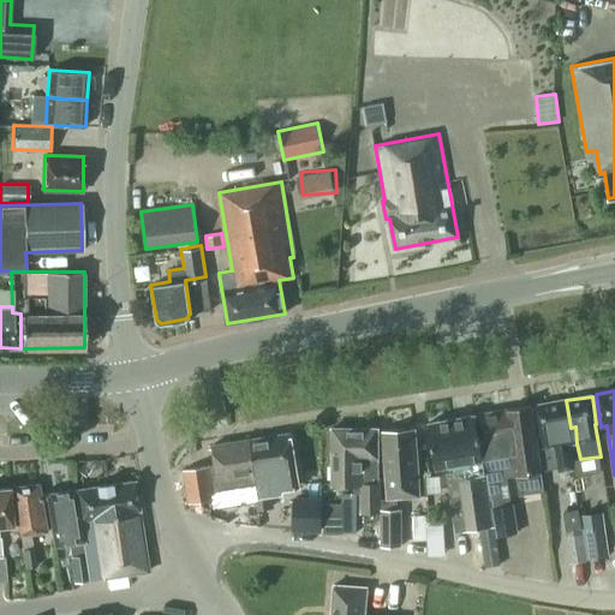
[(575,427),(571,428),(566,400),(536,405),(543,449),(555,447),(559,471),(573,469),(569,445),(577,443),(575,427)]
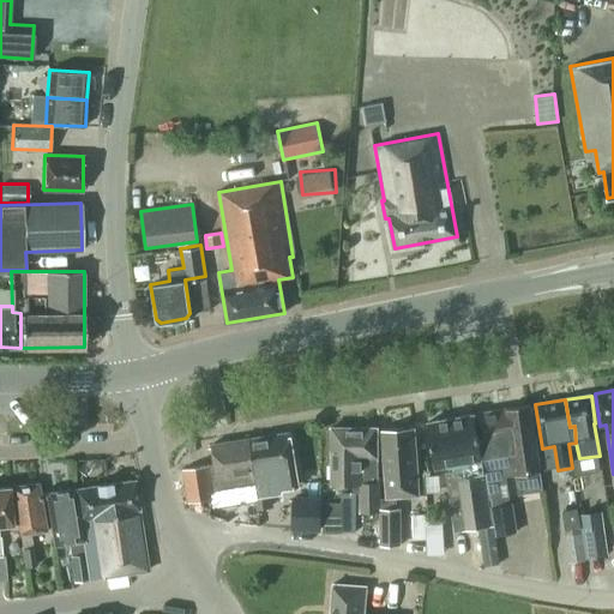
[(506,477),(515,476),(540,473),(529,405),(474,414),(474,415),(481,458),(482,458),(488,498),(495,535),(518,531),(513,501),(511,503),(506,477)]
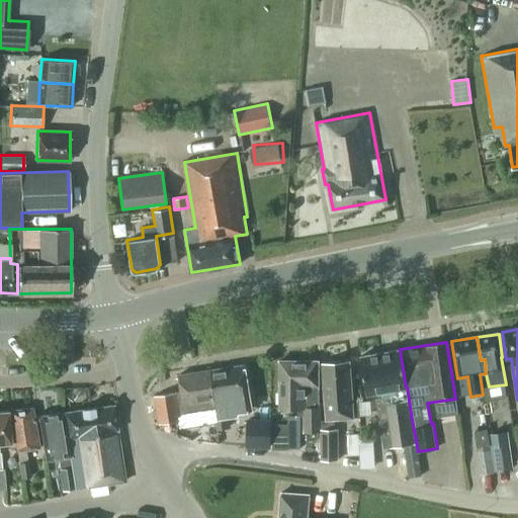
[(414,444),(406,386),(400,350),(399,350),(360,356),(366,395),(380,392),(381,398),(375,399),(383,448),(390,447),(390,448),(402,446),(414,444)]
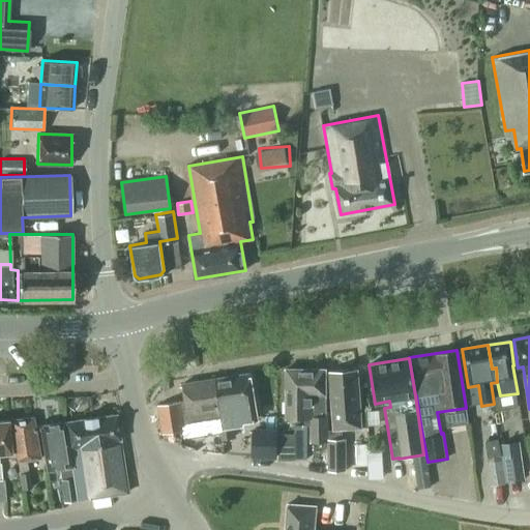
[(311,441),(327,441),(327,429),(325,429),(325,417),(324,417),(324,370),(286,370),(286,418),(311,417),(311,441)]
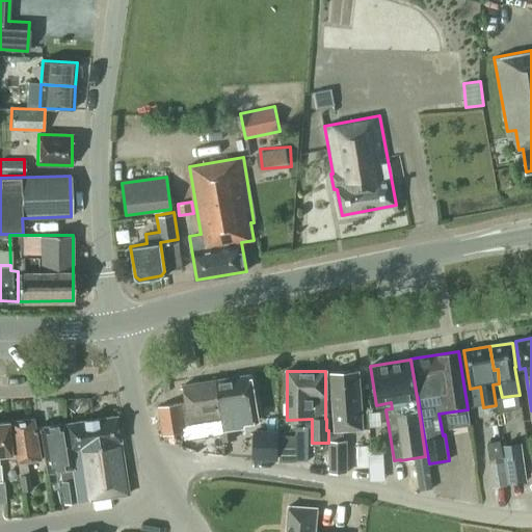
[(362,430),(357,373),(330,375),(335,430),(328,430),(328,443),(329,443),(329,472),(346,472),(345,440),(343,441),(343,431),(362,430)]
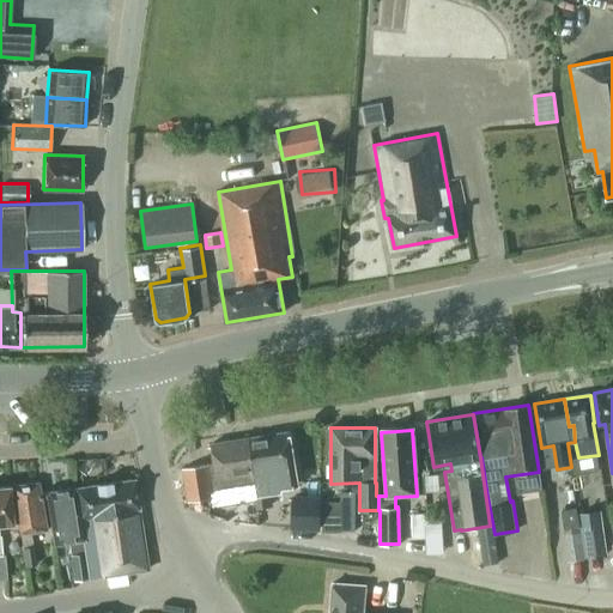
[(289,431),(250,437),(258,483),(253,484),(256,508),(268,505),(266,491),(278,489),(277,479),(296,477),(289,431)]
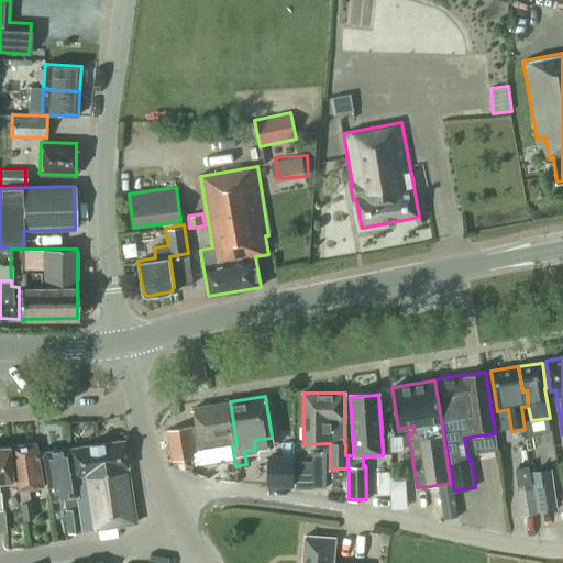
[(232,444),(236,443),(230,401),(194,407),(197,424),(168,429),(174,460),(196,455),(196,454),(201,453),(201,449),(232,444)]
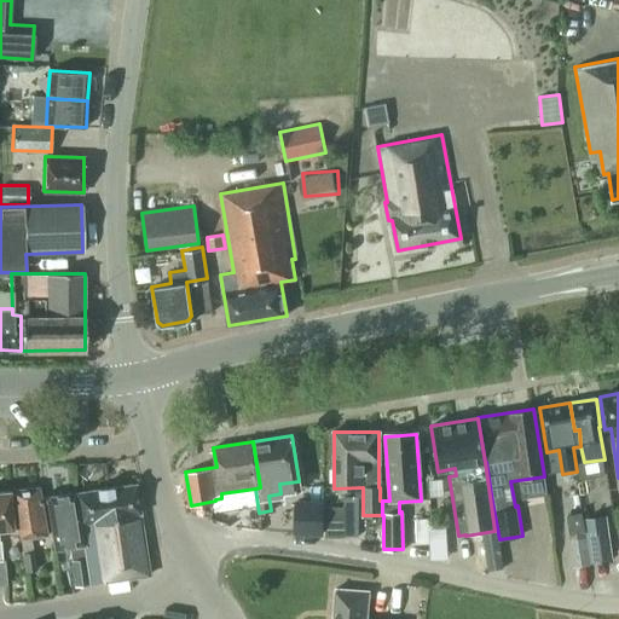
[(136,484),(75,492),(86,584),(149,576),(140,515),(140,514),(136,484)]
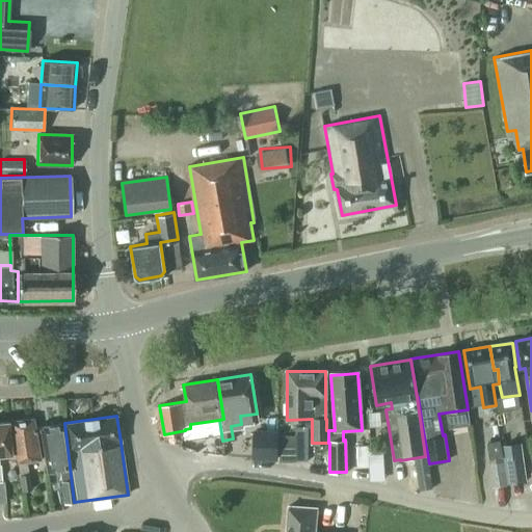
[(22,491),(31,489),(27,463),(26,463),(26,462),(41,460),(33,419),(8,422),(12,458),(17,458),(18,463),(22,491)]
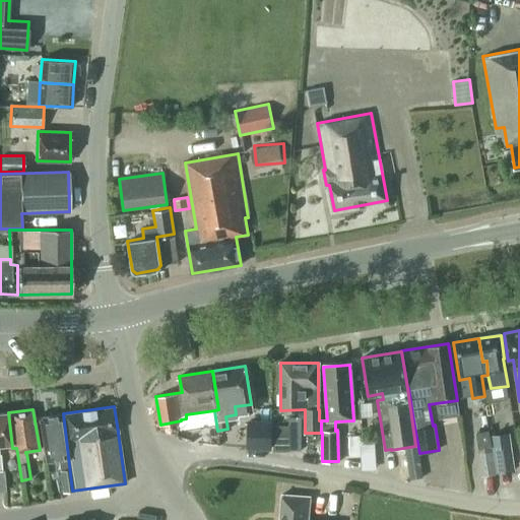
[(8,412),(0,412),(0,492),(6,492),(4,470),(2,470),(0,454),(0,445),(11,445),(8,412)]
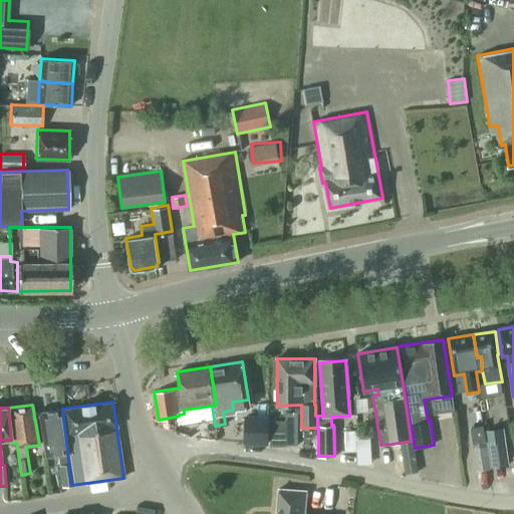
[(71,485),(62,409),(38,413),(45,457),(61,454),(60,465),(59,465),(62,487),(71,485)]
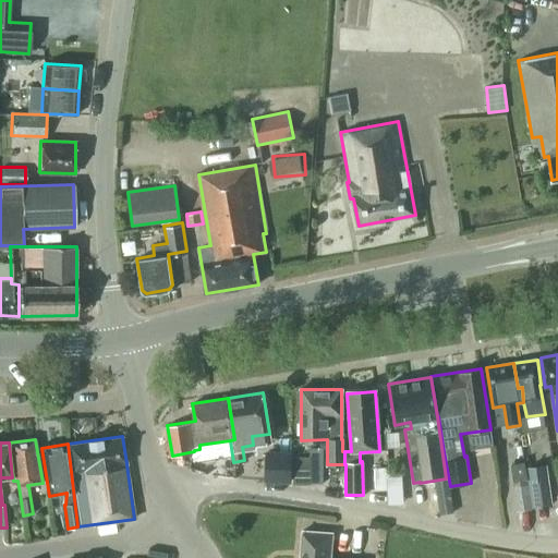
[(324,447),(312,447),(311,456),(313,456),(313,483),(324,483),(324,447)]
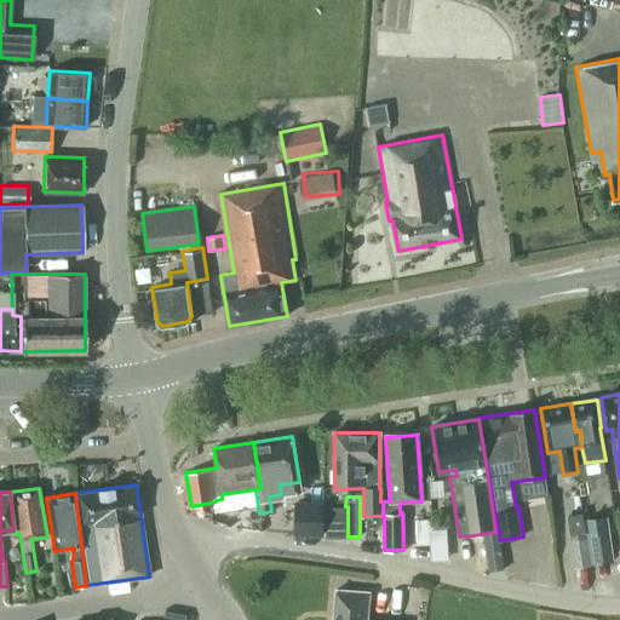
[(296,503),(294,534),(321,535),(322,504),(296,503)]
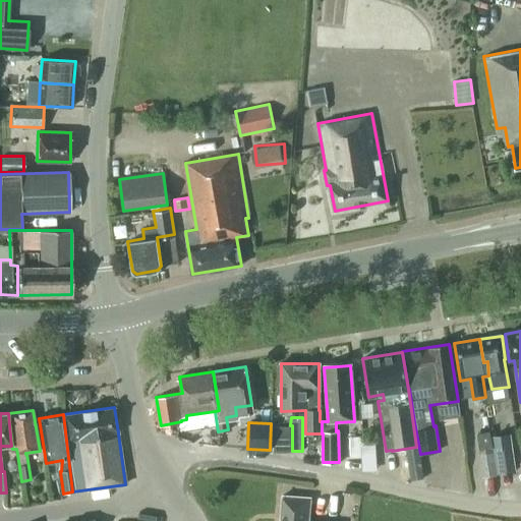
[(291,452),(291,425),(275,425),(274,452),(291,452)]
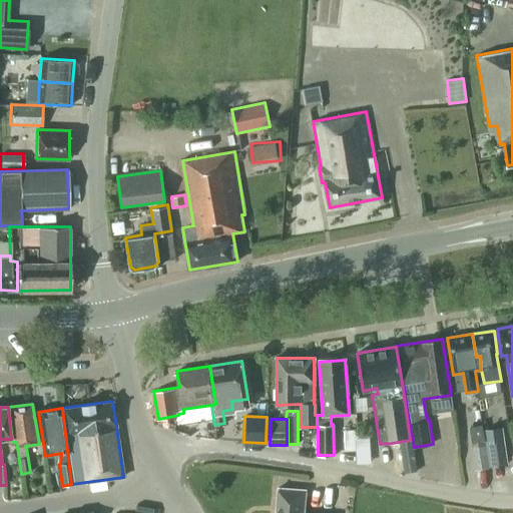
[(490,466),(508,463),(503,427),(485,429),(490,466)]
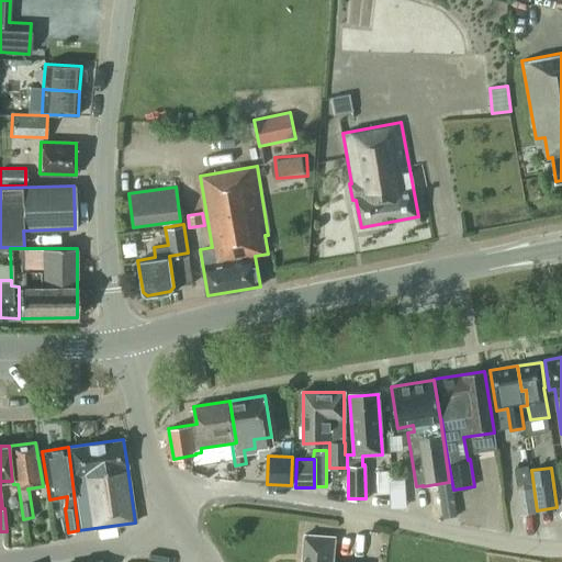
[(394,505),(409,504),(407,479),(392,480),(394,505)]
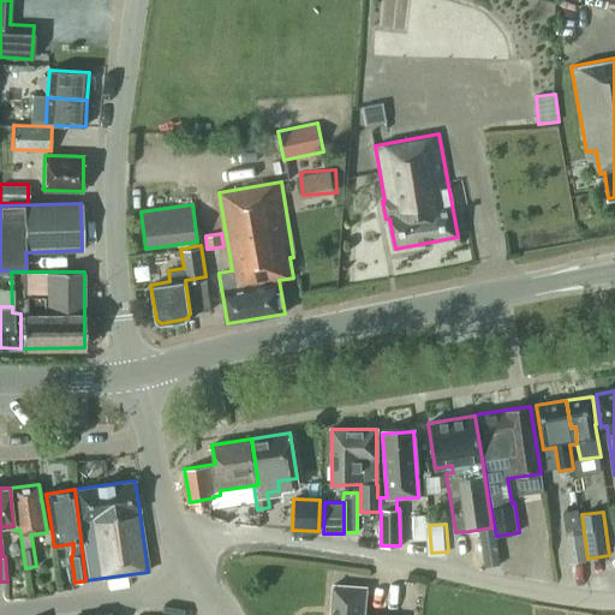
[(491,527),(477,530),(483,567),(497,565),(491,527)]
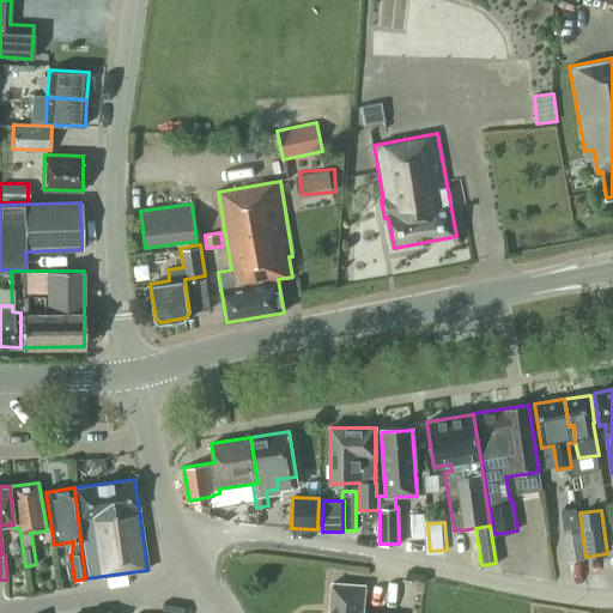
[(584,559),(580,527),(564,529),(569,562),(584,559)]
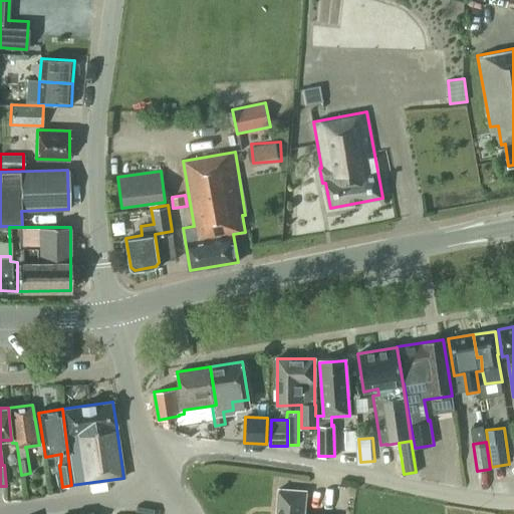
[(304,513),(306,492),(280,490),(280,489),(279,488),(277,513),(304,513)]
